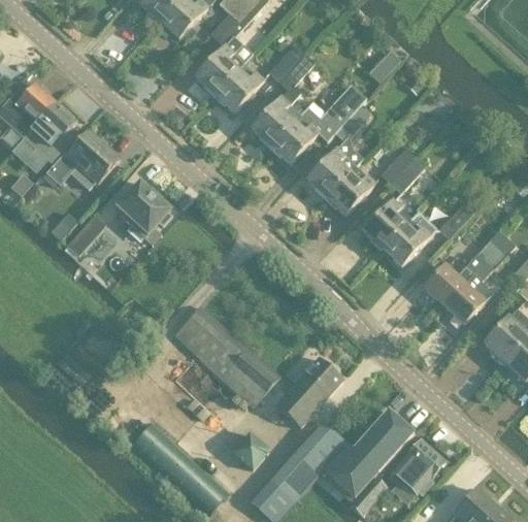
[(142,0),(140,2),(147,9),(145,11),(157,23),(177,0),(142,0)]
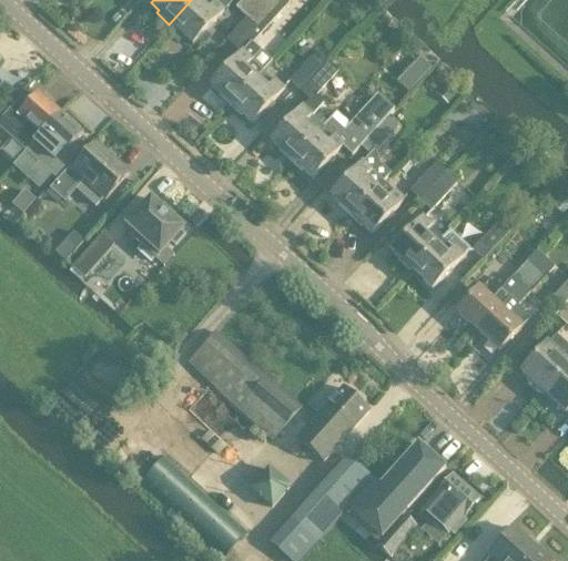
[(191,0),(169,24),(181,34),(183,32),(191,39),(223,4),(226,0),(191,0)]
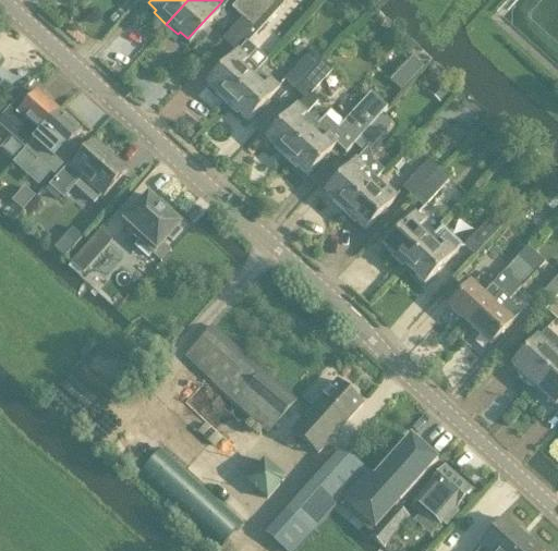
[(242,13),(222,35),(235,47),(237,46),(239,47),(246,37),(247,38),(257,27),(283,0),(234,0),(231,3),(242,13)]
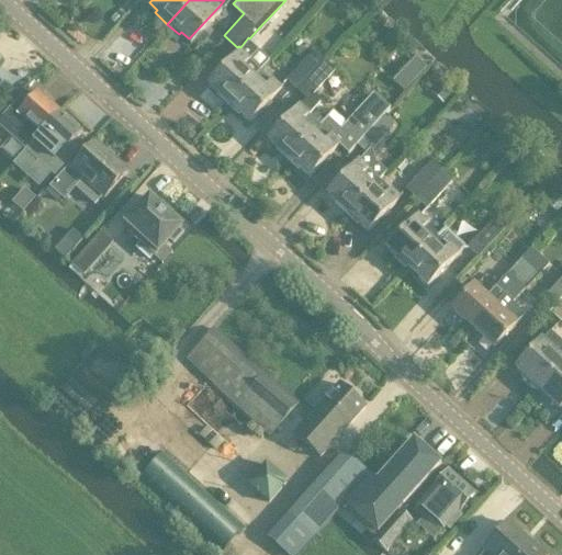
[(208,79),(227,98),(258,64),(249,56),(258,46),(249,38),(248,37),(240,47),(238,46),(237,47),(208,79)]
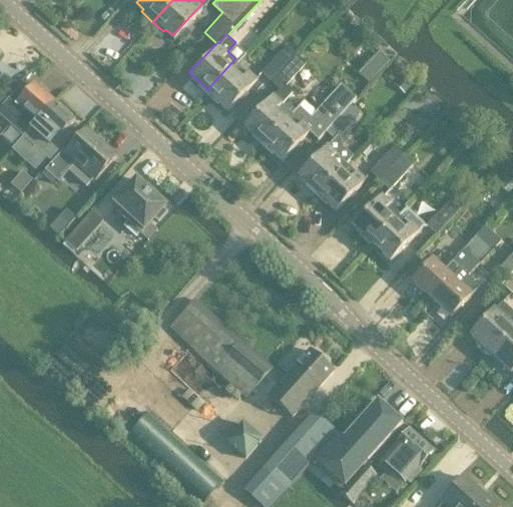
[(286,42),(262,68),(270,76),(294,50),(286,42)]
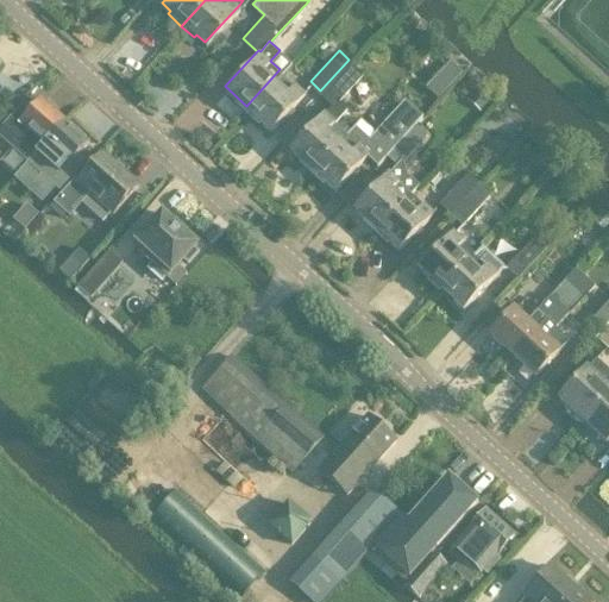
[(289,145),(312,165),(345,129),(334,119),(346,105),(339,99),(363,73),(349,60),(320,91),(331,100),(289,145)]
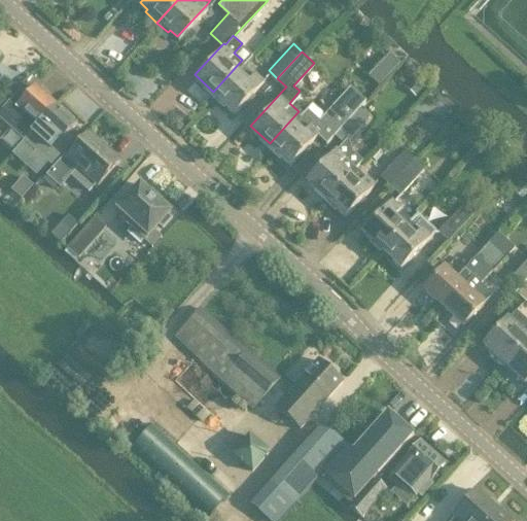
[(242,60),(213,92),(232,109),(261,77),(253,70),(242,60)]
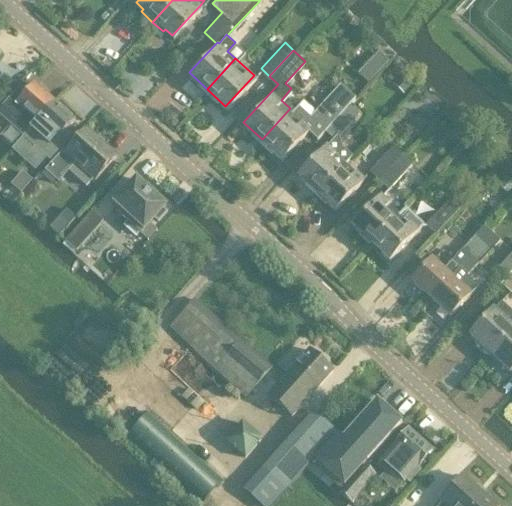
[(14,88),(0,104),(0,111),(22,131),(22,132),(23,132),(35,120),(38,117),(55,97),(35,79),(21,94),(20,94),(15,89),(14,88)]
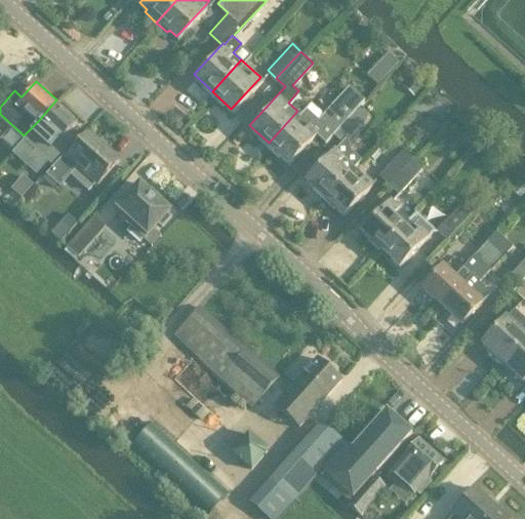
[(297,111),(269,143),(287,160),(315,130),(325,140),(333,130),(342,138),(335,146),(334,145),(305,175),(324,194),(359,155),(350,147),(348,135),(368,113),(358,104),(364,97),(349,83),(324,111),(312,101),(307,106),(299,113),(297,111)]
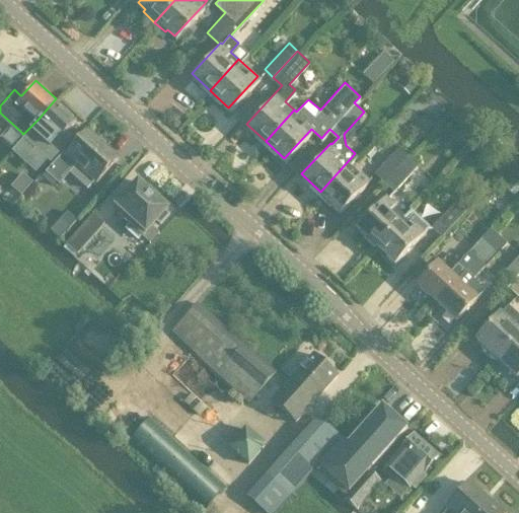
[(23,134),(23,135),(47,155),(47,156),(51,159),(71,136),(65,130),(76,118),(56,98),(39,119),(35,122),(23,134)]
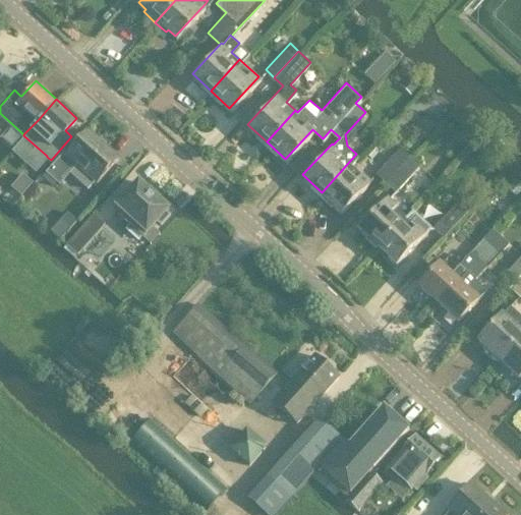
[(63,148),(45,169),(56,178),(57,179),(74,160),(96,179),(117,155),(88,128),(66,152),(63,148)]
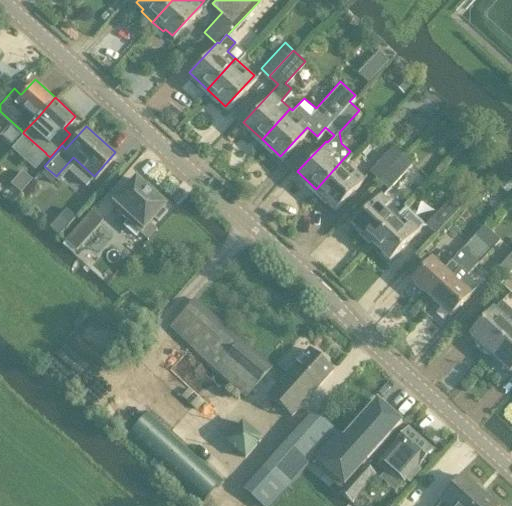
[(392,142),(368,168),(379,178),(383,173),(403,152),(392,142)]
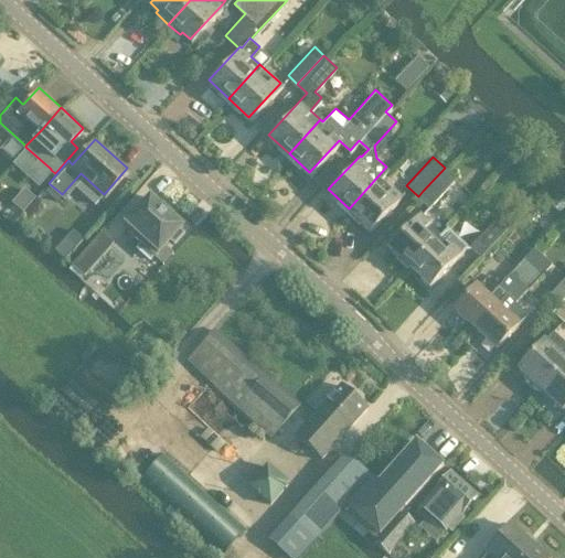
[(386,167),(349,208),(369,227),(401,194),(391,184),(390,185),(381,176),(387,168),(386,167)]
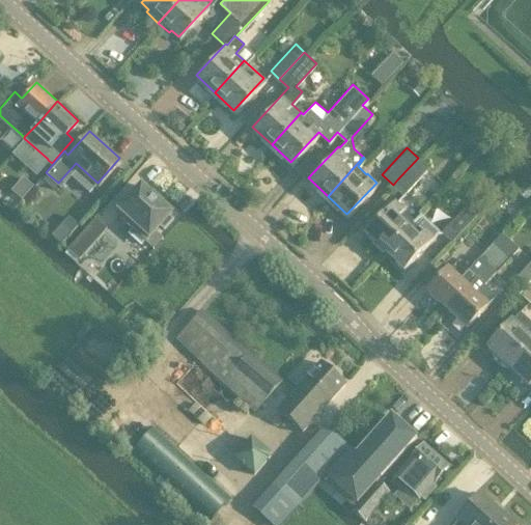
[(397,180),(393,185),(403,194),(428,166),(418,158),(397,180)]
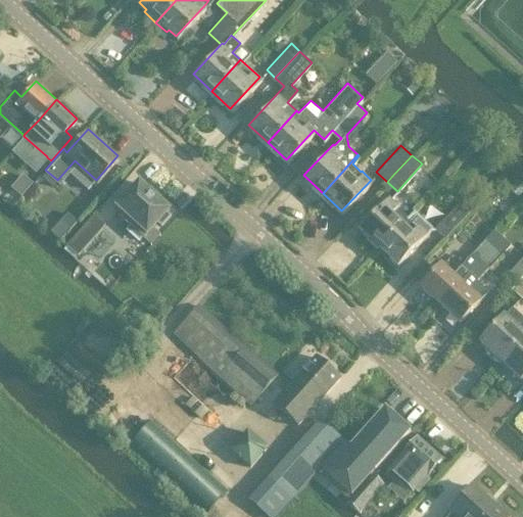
[(139,179),(116,204),(124,210),(121,214),(131,223),(128,226),(140,237),(143,234),(144,235),(158,220),(161,223),(171,213),(167,209),(170,206),(159,197),(159,196),(150,188),(150,189),(139,179)]
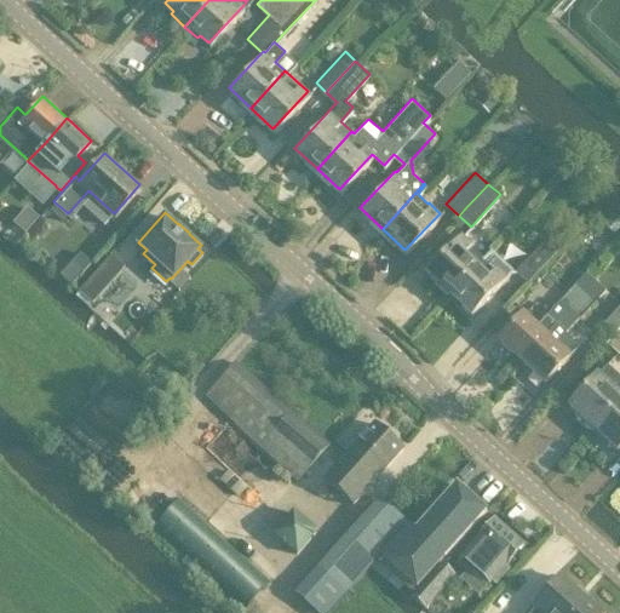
[(426,269),(449,290),(464,273),(482,253),(482,250),(461,230),(426,269)]
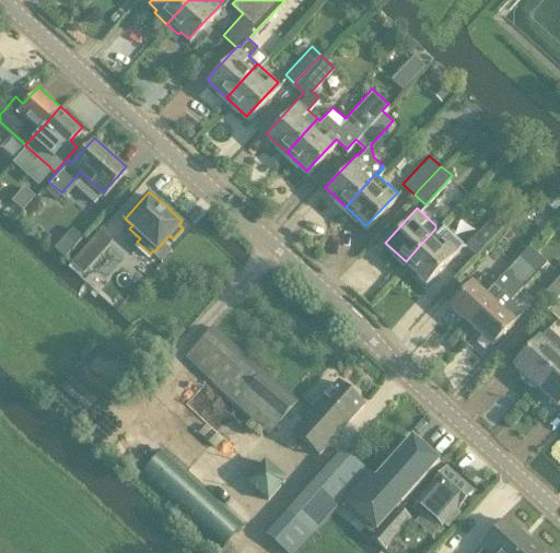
[(477,251),(504,223),(493,213),(466,243),(477,251)]
